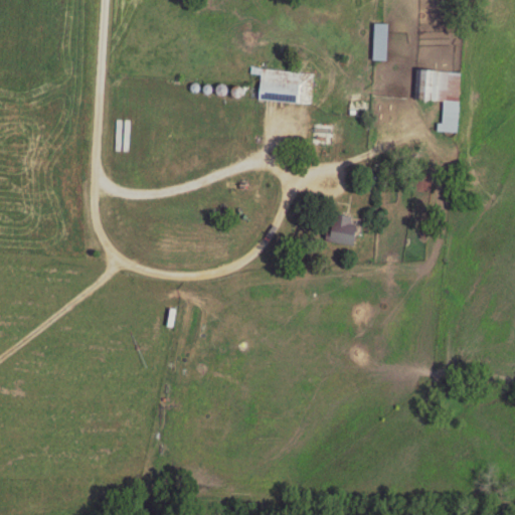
[(372,59),(386,59),(386,22),(372,22),(372,59)]
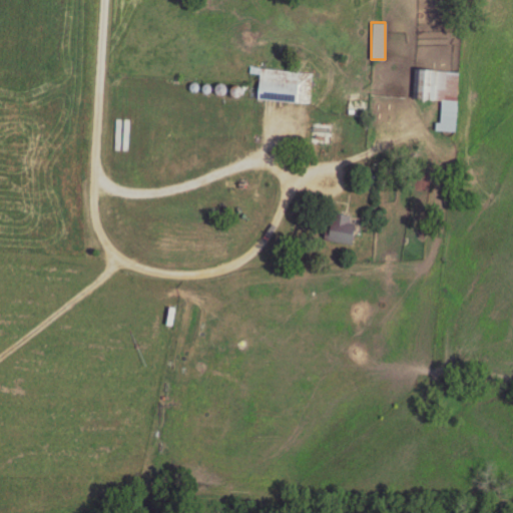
[(308,102),(311,72),(259,68),(257,98),(308,102)]
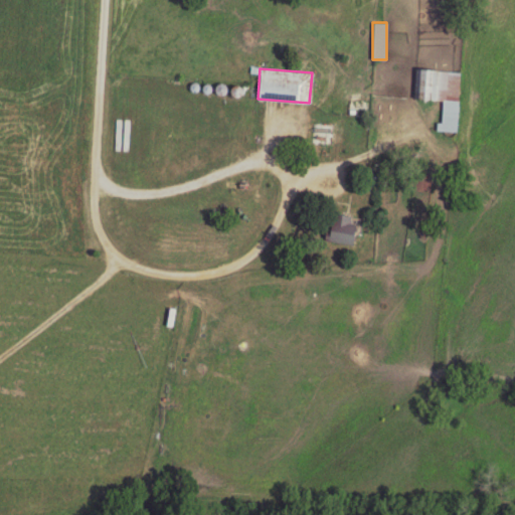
[(460,71),(414,68),(413,100),(441,101),(440,131),(456,131),(460,71)]
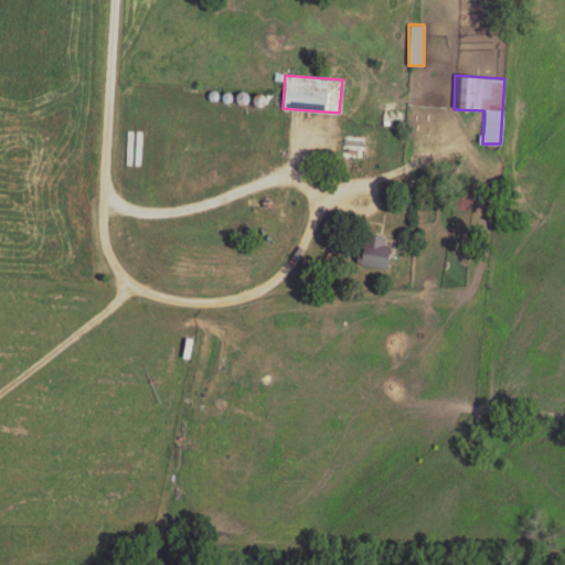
[(373,158),(373,134),(341,134),(341,158),(373,158)]
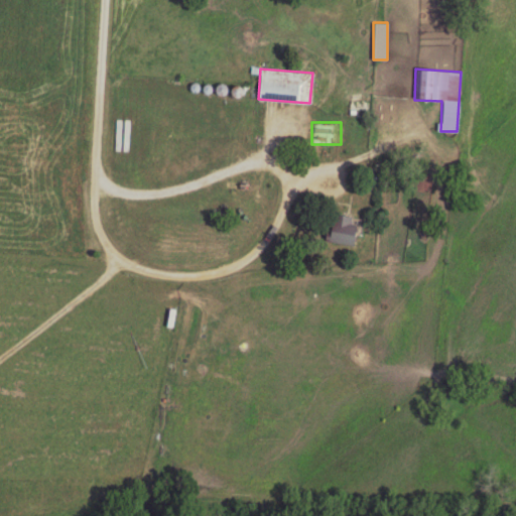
[(356,218),(329,213),(325,241),(352,245),(356,218)]
